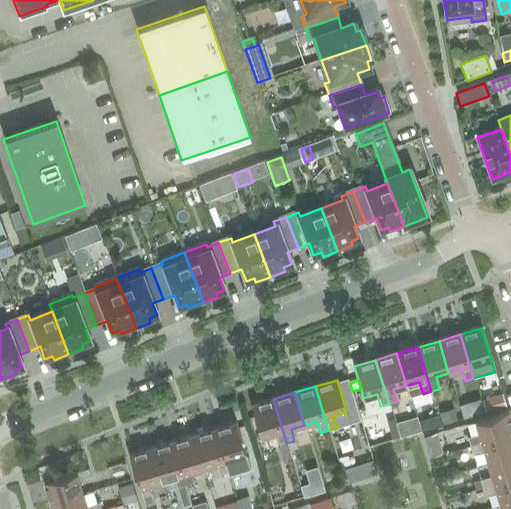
[(505,406),(502,395),(480,401),(484,413),(505,406)]
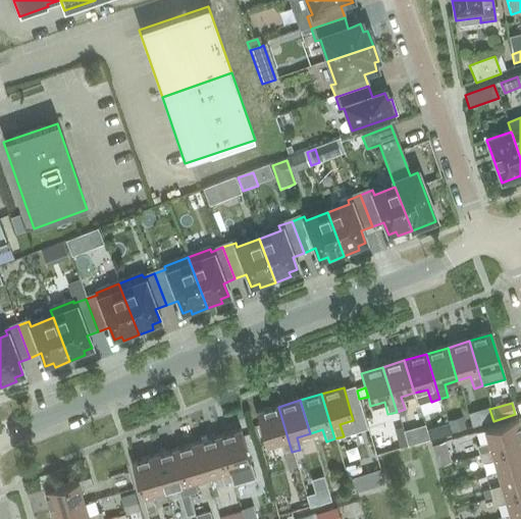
[(279,443),(283,455),(288,453),(292,452),(278,407),(256,413),(266,447),(279,443)]
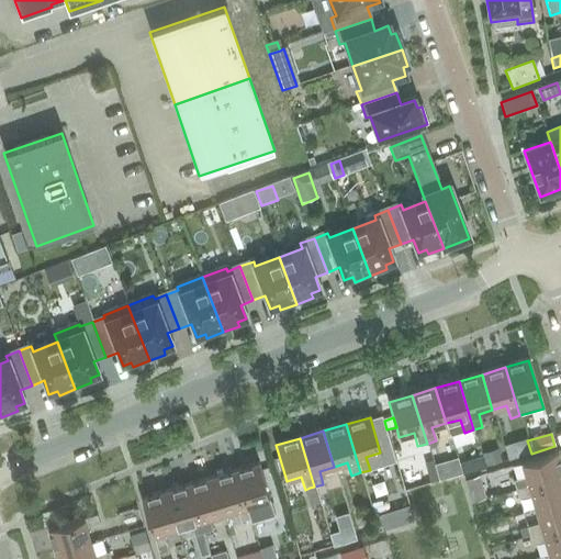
[(497,451),(482,456),(485,468),(502,462),(497,451)]
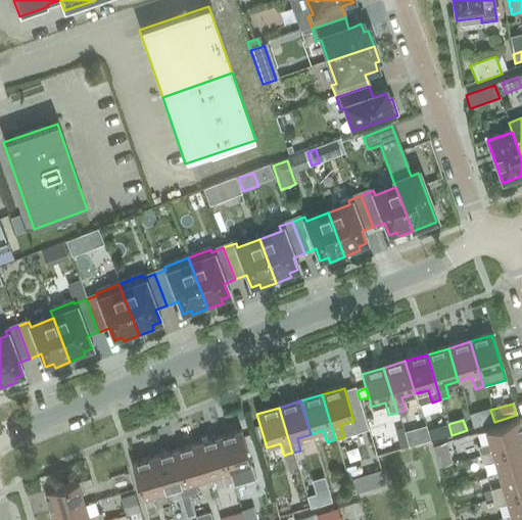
[(479,458),(521,444),(521,434),(518,422),(485,431),(489,445),(477,448),(479,458)]
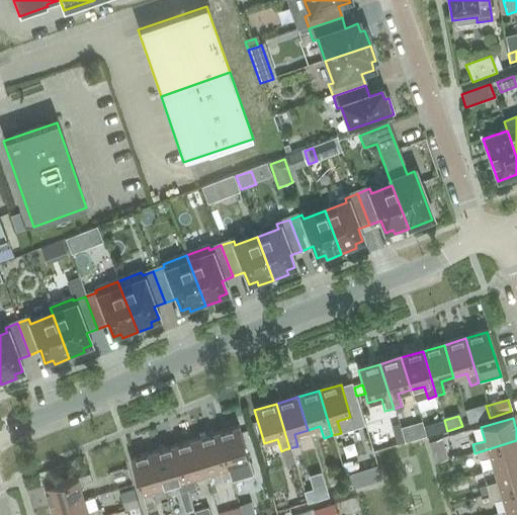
[(443,421),(435,424),(438,433),(446,431),(443,421)]
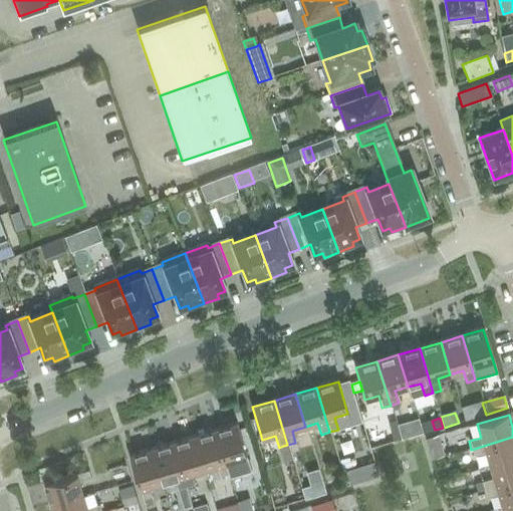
[(215,432),(228,476),(236,473),(233,461),(246,457),(236,425),(215,432)]
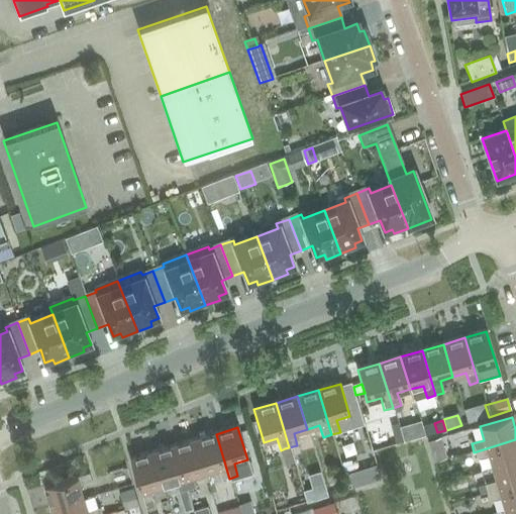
[(221,481),(229,479),(216,434),(194,440),(204,473),(217,469),(221,481)]
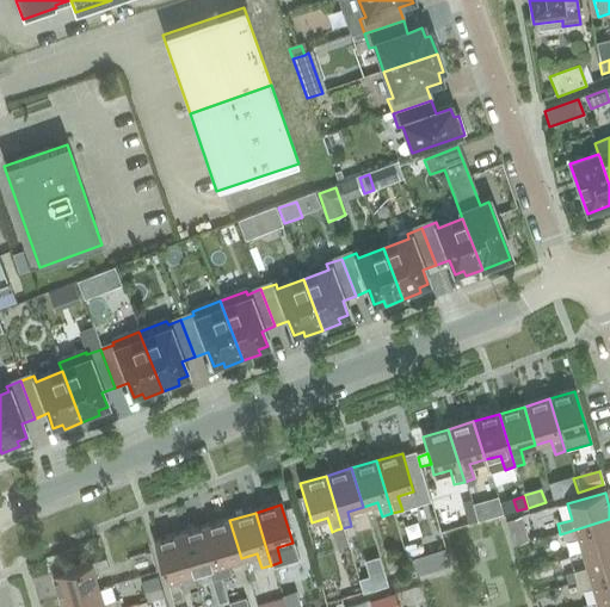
[(521,519),(506,522),(513,546),(528,542),(521,519)]
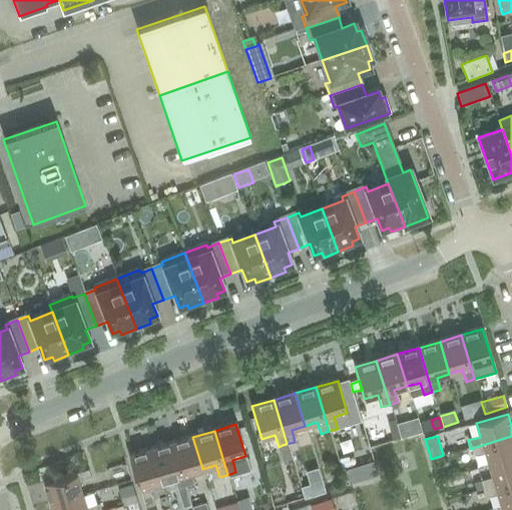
[(489,466),(511,459),(511,436),(470,449),(473,457),(485,453),(489,466)]
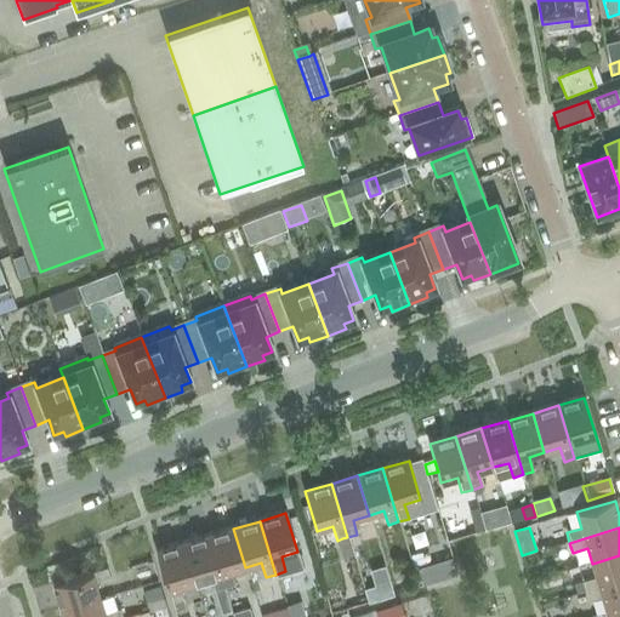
[(229,572),(245,567),(233,529),(209,536),(225,589),(234,587),(229,572)]
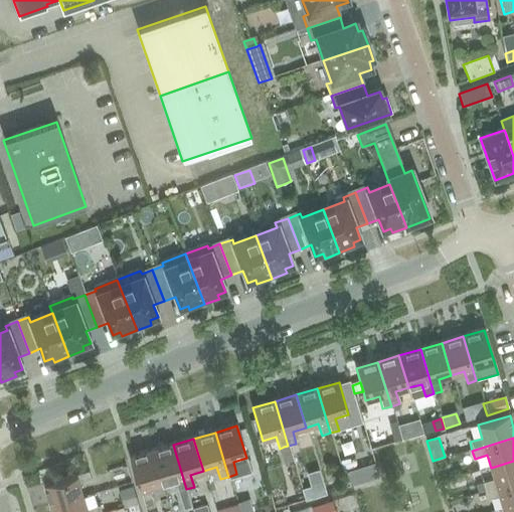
[(177,492),(186,489),(173,445),(151,452),(161,484),(174,480),(177,492)]
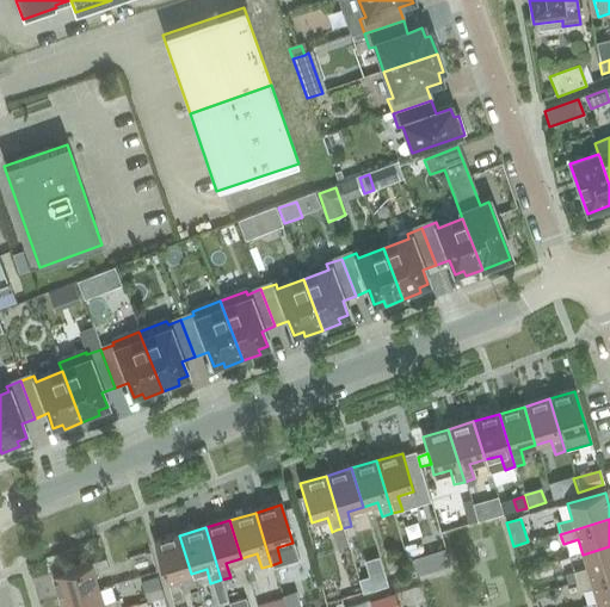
[(337,530),(332,532),(334,539),(332,540),(336,553),(347,550),(342,528),(337,530)]
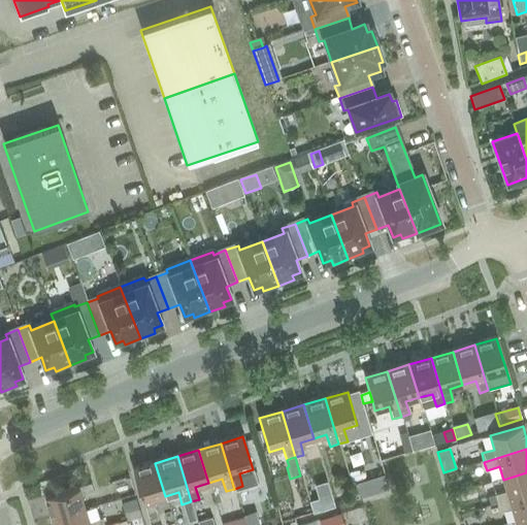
[(152,500),(165,496),(155,463),(133,469),(146,515),(149,521),(157,519),(156,513),(152,500)]
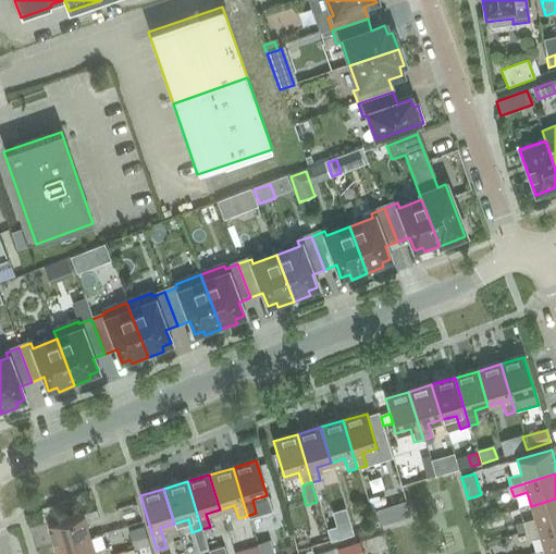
[(524,533),(555,524),(555,499),(531,506),(535,520),(522,525),(524,533)]
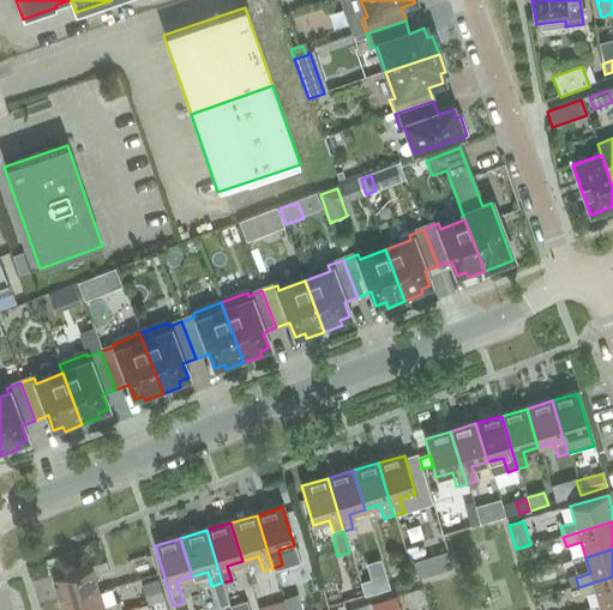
[(446,554),(433,559),(438,574),(451,571),(446,554)]
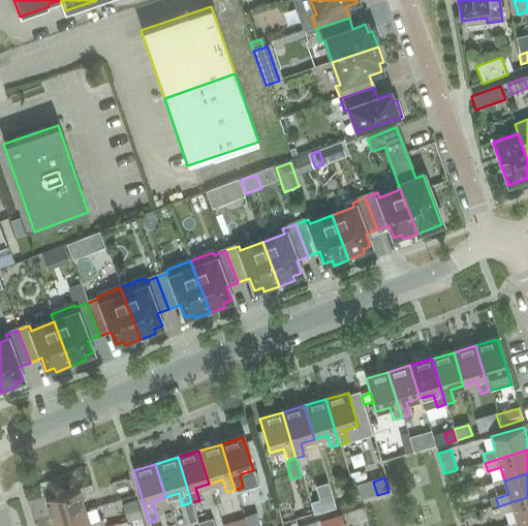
[(52,522),(85,512),(81,498),(93,495),(91,486),(44,499),(52,522)]
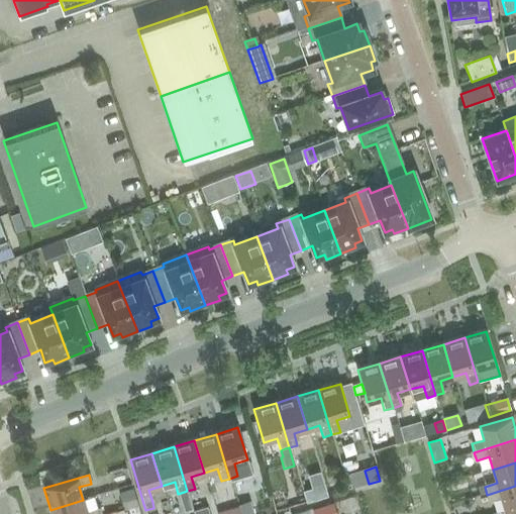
[(326,496),(323,486),(311,490),(302,493),(305,502),(306,502),(321,498),(326,496)]
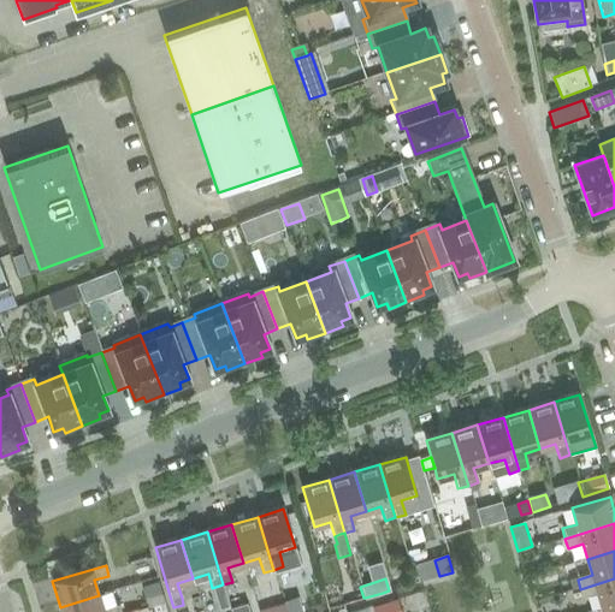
[(602,610),(614,606),(614,578),(580,589),(584,599),(597,595),(602,610)]
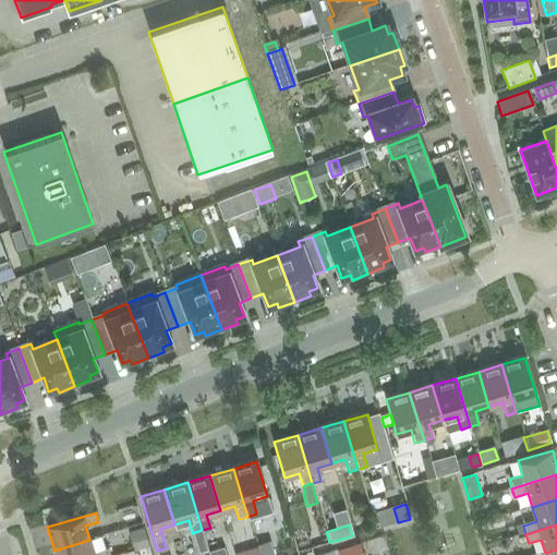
[(523,526),(515,528),(517,537),(525,534),(523,526)]
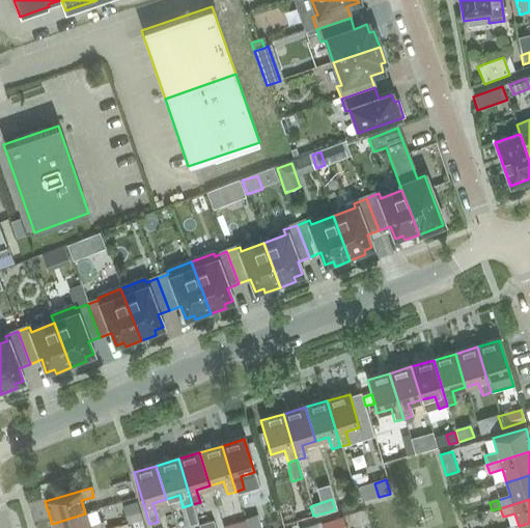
[(137,503),(122,507),(129,525),(142,521),(137,503)]
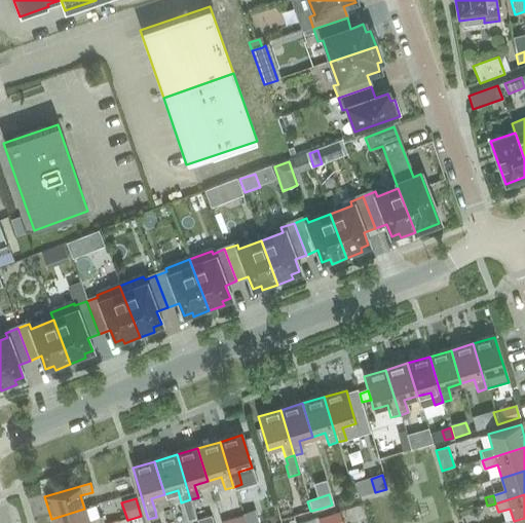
[(190,499),(181,502),(187,522),(196,520),(190,499)]
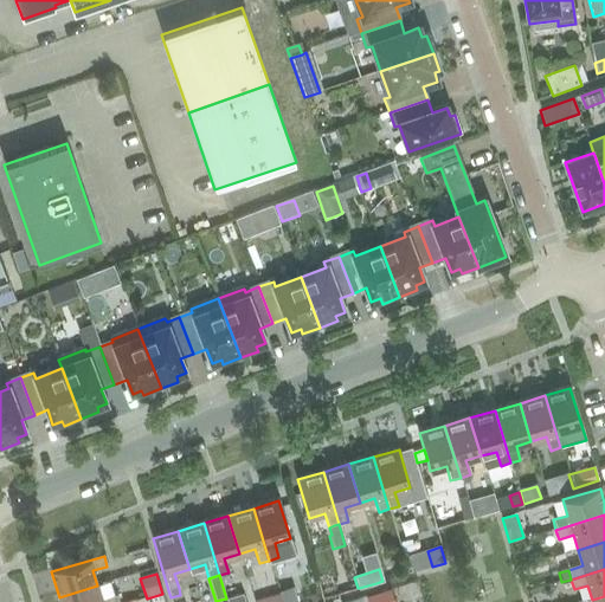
[(97,586),(59,597),(60,601),(117,601),(116,596),(102,601),(97,586)]
